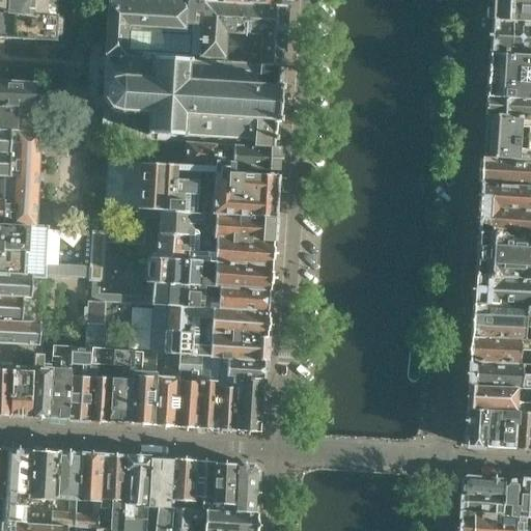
[(0,0),(0,36),(54,40),(56,0),(0,0)]
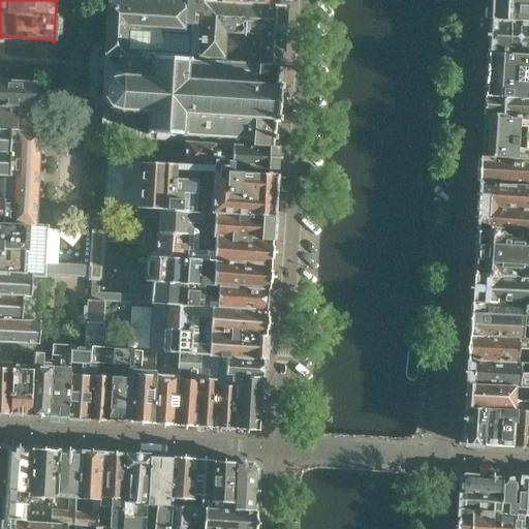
[(281,52),(284,7),(165,0),(105,0),(102,56),(150,58),(150,56),(156,57),(156,60),(166,60),(166,57),(175,58),(178,61),(185,61),(185,55),(198,55),(198,53),(257,57),(256,64),(278,66),(279,52),(281,52)]
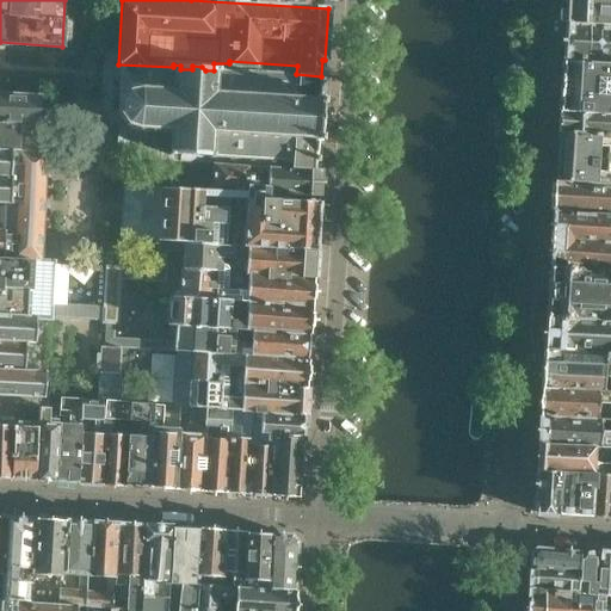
[(610,0),(567,0),(567,23),(610,25),(610,0)]
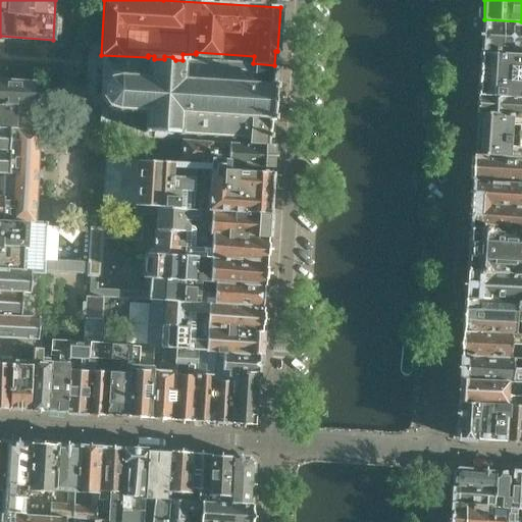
[(521,21),(484,19),(482,50),(521,52),(521,21)]
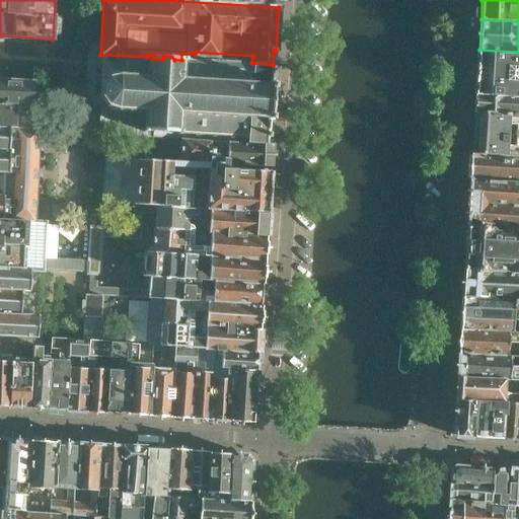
[(271,115),(273,89),(276,89),(276,84),(274,84),(274,82),(272,82),(272,72),(275,72),(275,66),(273,66),(273,65),(251,63),(252,56),(195,52),(195,54),(181,54),(181,60),(174,60),(171,57),(163,56),(163,59),(153,59),(153,56),(147,55),(147,57),(100,55),(98,85),(100,85),(97,135),(143,137),(143,132),(147,132),(148,129),(179,130),(179,134),(183,134),(182,140),(267,145),(268,139),(269,140),(269,138),(271,138),(271,133),(268,133),(269,122),(271,122),(271,121),(274,121),(274,116),(271,115)]
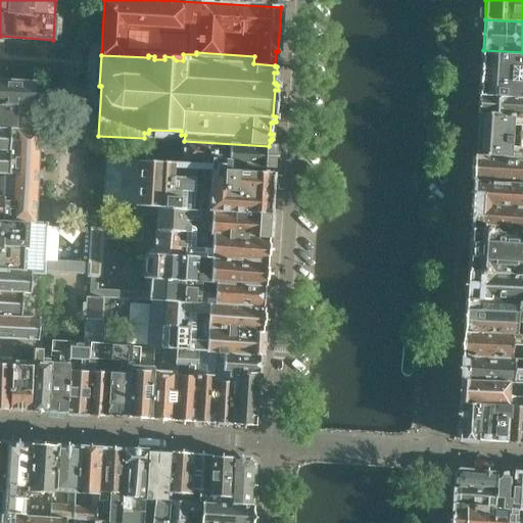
[(522,56),(483,54),(480,96),(522,99),(522,56)]
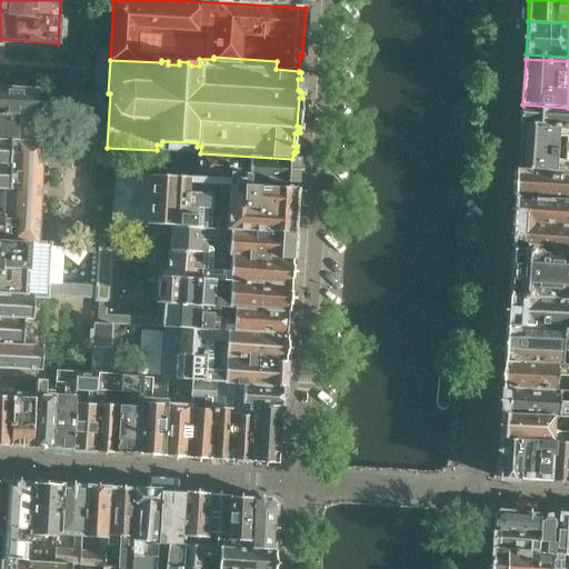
[(0,87),(0,116),(37,118),(38,89),(0,87)]
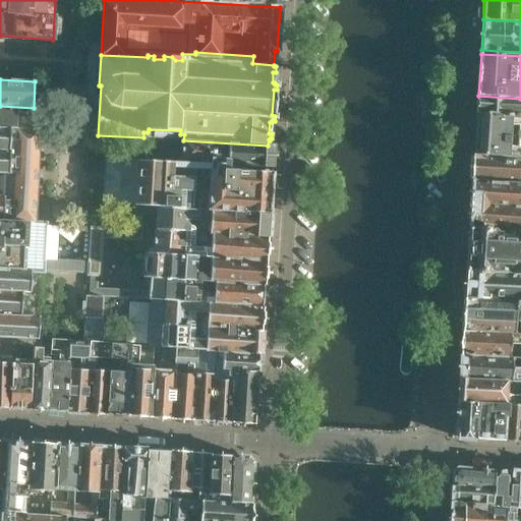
[(520,99),(478,96),(477,96),(476,114),(520,116),(520,99)]
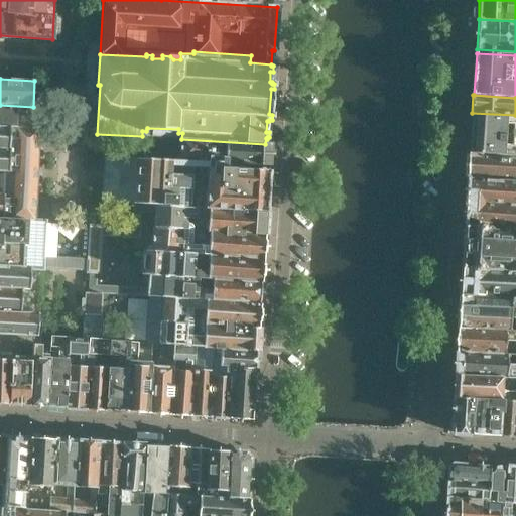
[(100,341),(102,318),(100,318),(101,302),(117,303),(115,338),(159,340),(159,345),(161,345),(174,346),(195,347),(190,416),(252,420),(253,398),(258,399),(260,375),(255,375),(255,368),(256,351),(257,338),(257,328),(259,305),(260,283),(262,259),(263,236),(264,236),(265,210),(267,171),(268,167),(269,144),(265,144),(181,139),(180,161),(112,157),(109,204),(155,207),(154,230),(133,228),(132,251),(136,251),(136,256),(143,257),(142,270),(137,270),(137,275),(168,277),(167,288),(158,287),(157,299),(164,299),(163,323),(160,323),(159,336),(129,334),(130,320),(123,319),(124,297),(101,295),(103,273),(87,272),(90,225),(32,221),(37,130),(31,129),(33,107),(0,105),(0,334),(14,336),(33,337),(36,337),(38,313),(22,312),(23,290),(28,290),(29,268),(20,268),(21,251),(33,252),(33,255),(77,257),(77,261),(81,261),(79,293),(86,293),(83,340),(89,340),(100,341)]
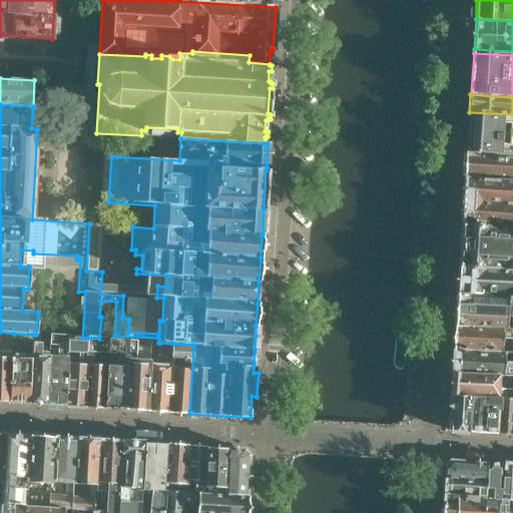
[(512,114),(469,112),(466,153),(512,155),(512,114)]
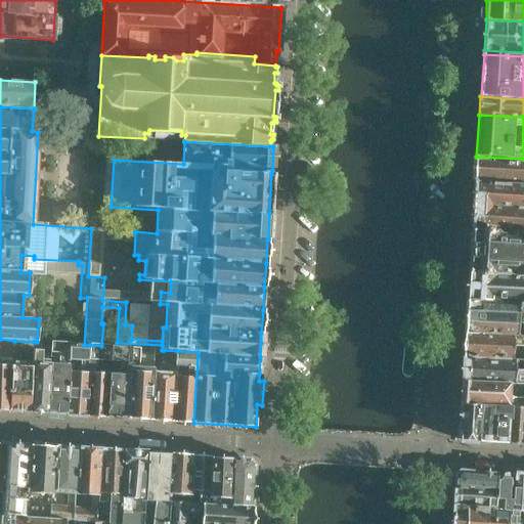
[(523,159),(476,157),(475,182),(523,184),(523,159)]
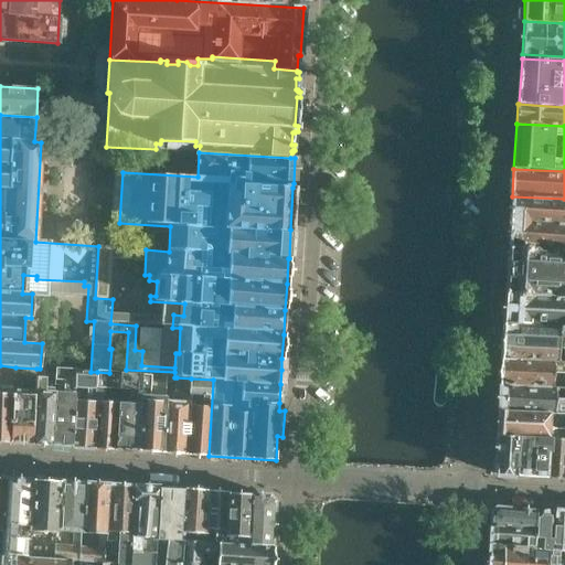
[(564,199),(512,196),(509,247),(564,249),(564,199)]
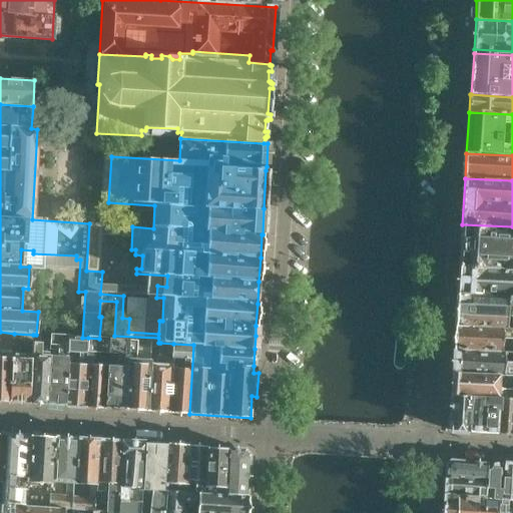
[(512,226),(462,224),(459,268),(512,271),(512,226)]
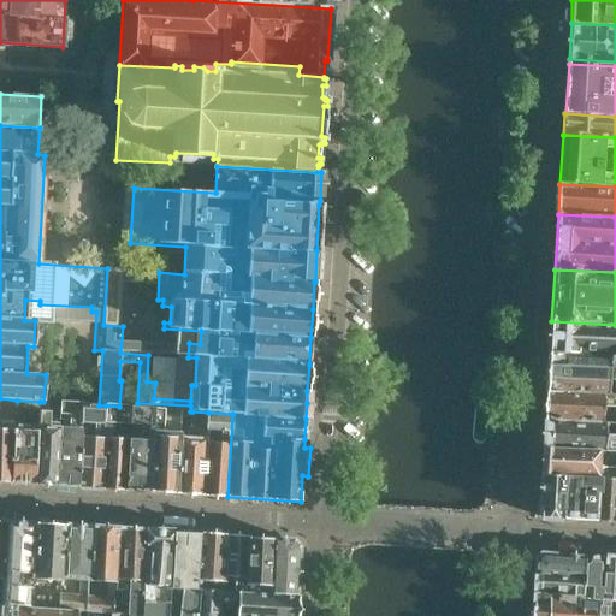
[(615,325),(551,321),(550,341),(544,341),(544,353),(615,357),(615,325)]
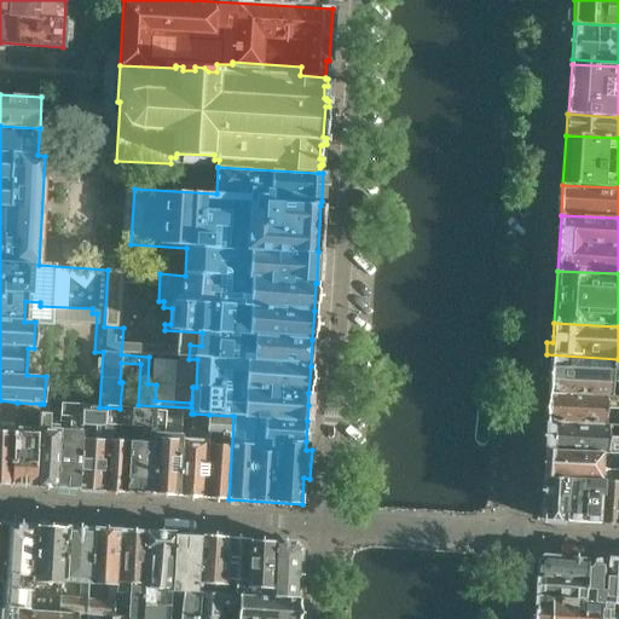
[(609,399),(611,375),(618,375),(618,359),(547,354),(545,368),(551,369),(549,394),(609,399)]
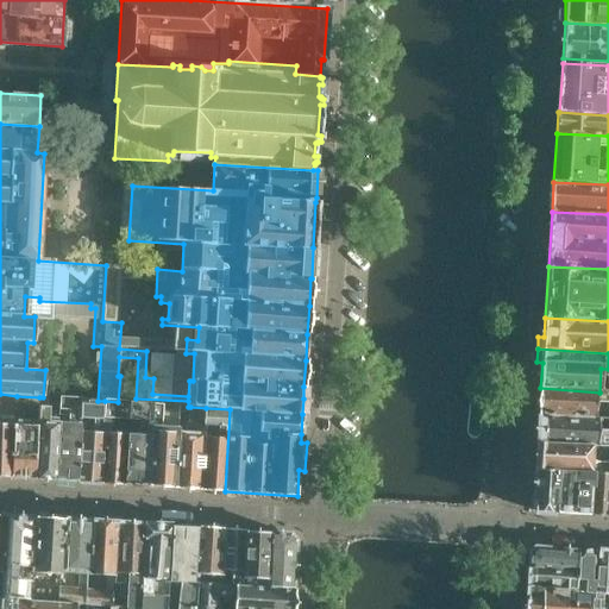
[(594,419),(595,403),(608,405),(608,393),(600,393),(540,388),(534,388),(534,397),(540,397),(539,415),(594,419)]
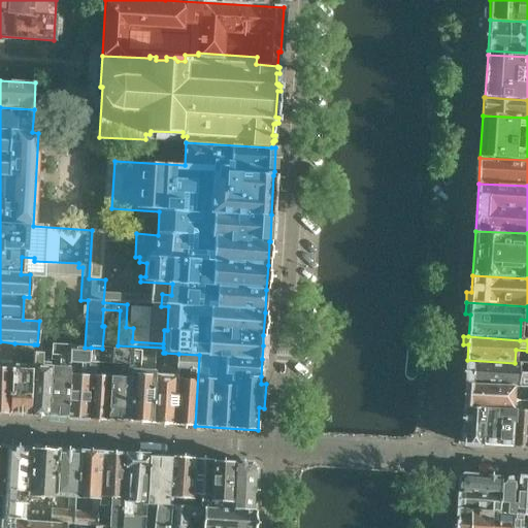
[(0,413),(10,414),(14,343),(0,341),(0,413)]
